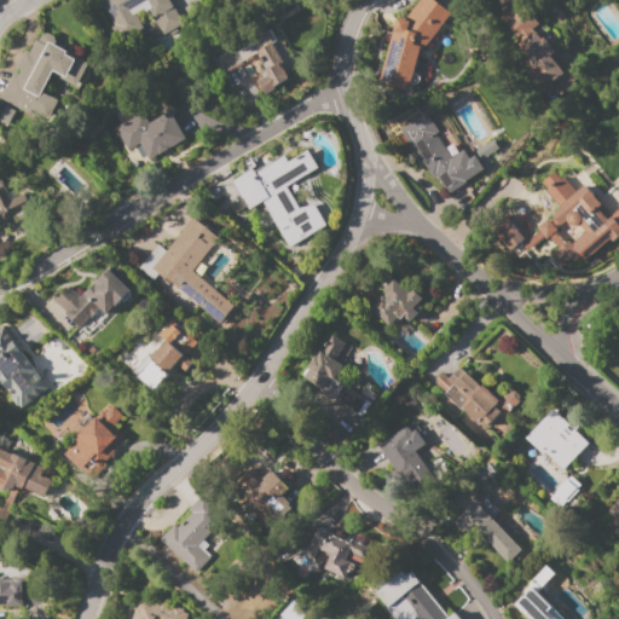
[(97,0),(168,0),(181,24),(162,35),(148,10),(144,12),(142,10),(133,15),(142,30),(117,42),(109,27),(111,25),(97,0)]
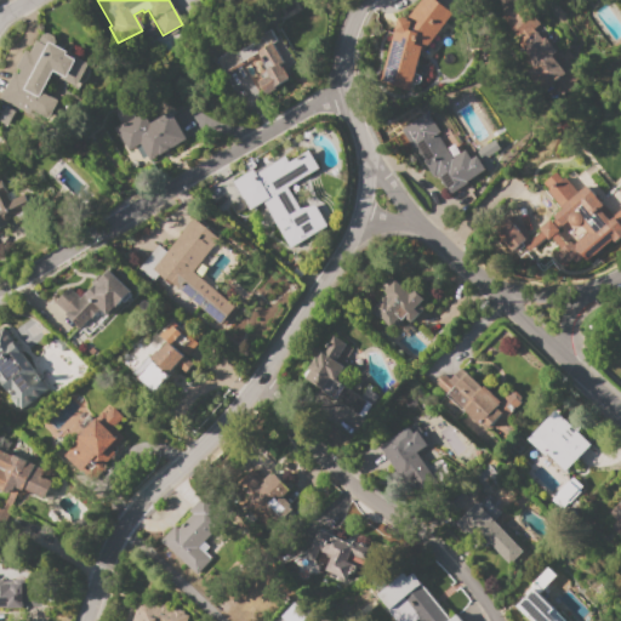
[(450,56),(432,80),(408,62),(412,56),(396,44),(402,36),(386,24),(397,9),(415,23),(412,28),(450,56)]
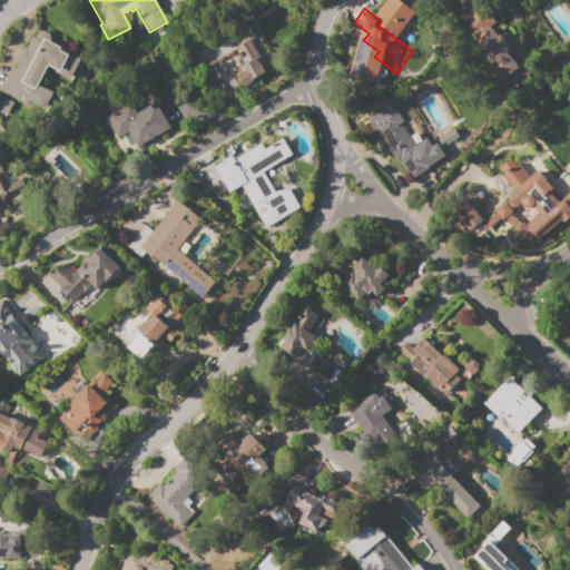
[(197,55),(214,43),(217,48),(239,35),(238,33),(247,28),(254,38),(248,41),(259,58),(258,59),(266,71),(243,86),(236,75),(241,72),(238,69),(244,66),(236,53),(239,52),(237,47),(205,67),(197,55)]
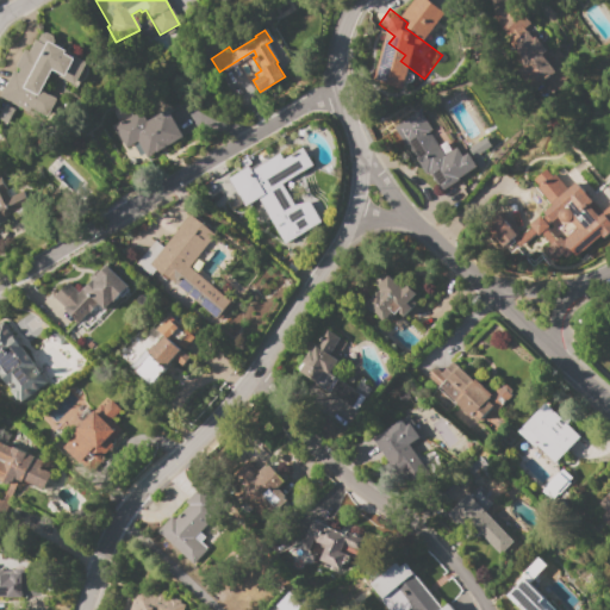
[(527,31),(531,37),(534,36),(547,51),(542,55),(554,69),(559,66),(571,81),(549,99),(531,76),(526,81),(517,70),(522,67),(517,61),(521,58),(509,45),(527,31)]
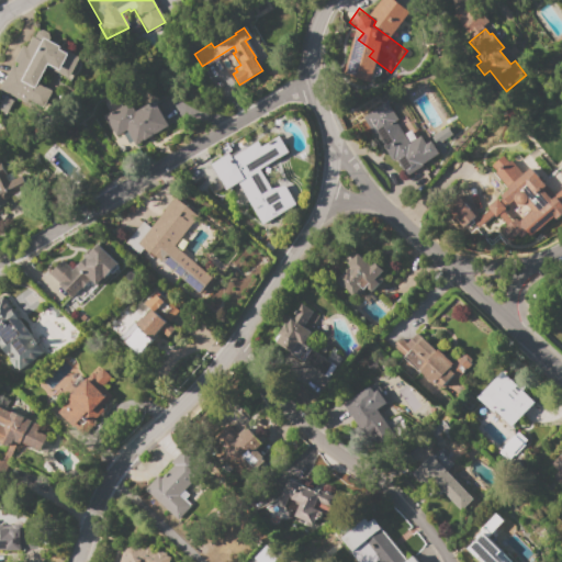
[(32,36),(35,38),(37,32),(43,30),(48,33),(49,40),(72,51),(70,53),(79,57),(69,78),(46,67),(38,83),(51,90),(43,107),(26,99),(26,101),(0,89),(21,45),(26,47),(32,36)]
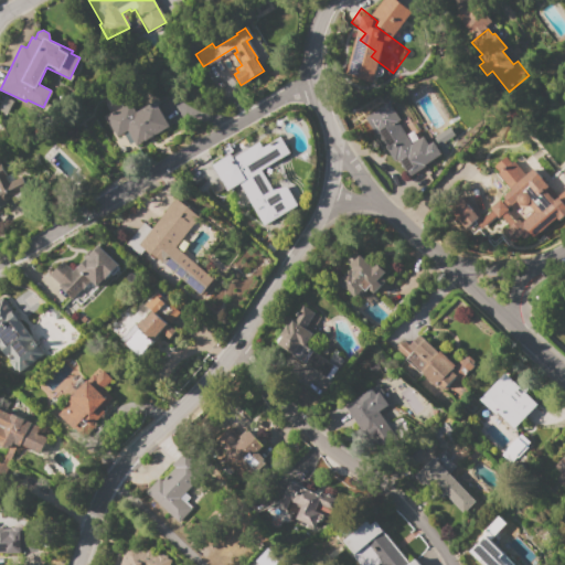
[(136,145),(129,131),(116,139),(104,117),(130,103),(135,112),(153,100),(155,103),(172,94),(185,119),(136,145)]
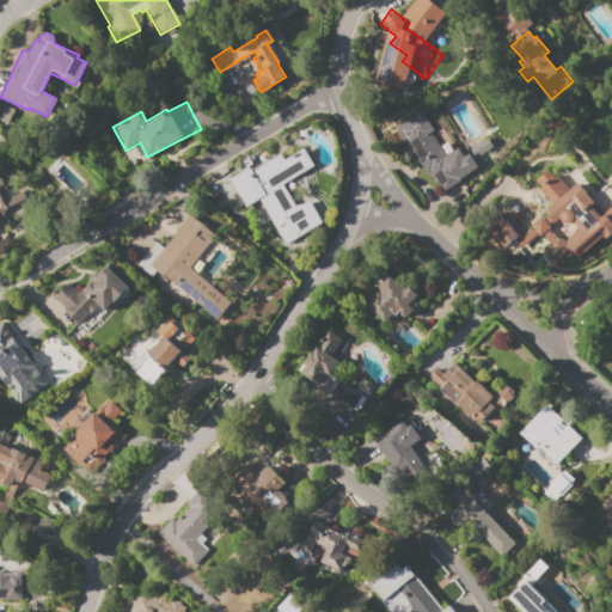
[(392,128),(421,111),(433,132),(430,133),(445,155),(458,147),(464,157),(470,153),(478,169),(441,191),(429,173),(426,175),(408,145),(404,147),(392,128)]
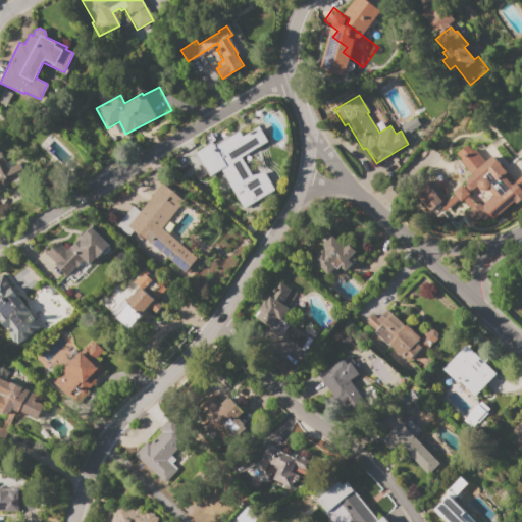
[(407,131),(418,125),(415,118),(398,127),(407,144),(412,141),(407,131)]
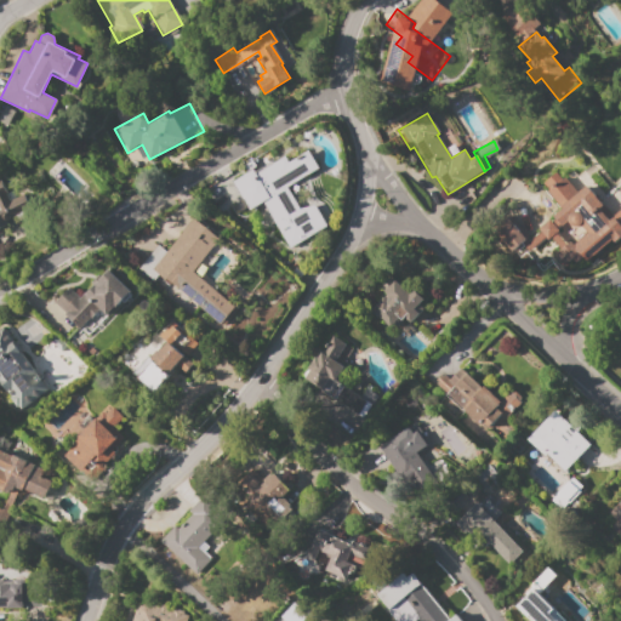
[(231,181),(252,169),(255,172),(285,155),(289,161),(308,151),(319,169),(288,187),(300,209),(315,204),(328,227),(288,249),(262,204),(248,211),(231,181)]
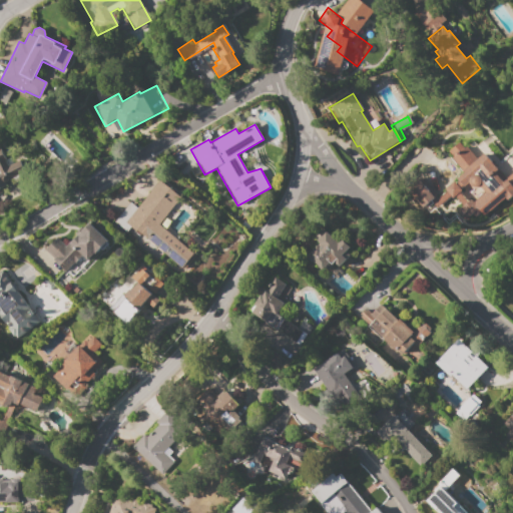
[(506,178),(498,185),(509,198),(485,218),(475,206),(479,202),(477,198),(488,189),(481,181),(471,180),(463,187),(456,179),(463,173),(451,158),(466,146),(477,159),(484,153),(506,178)]
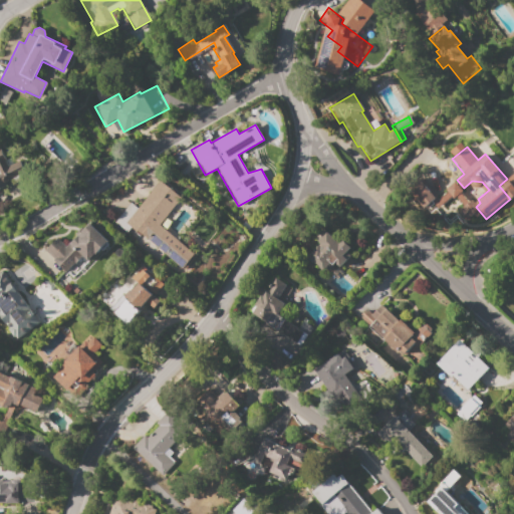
[(0,148),(8,165),(20,160),(25,173),(3,182),(5,187),(0,189),(1,193),(0,193),(0,148)]
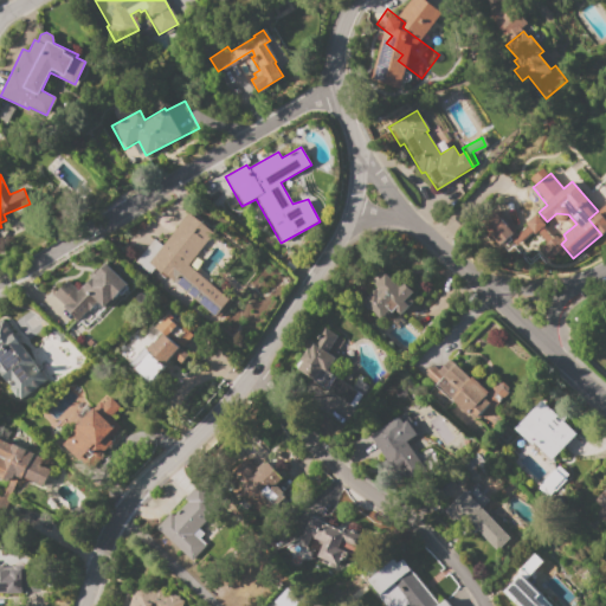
[(135,263),(153,240),(161,246),(188,213),(213,233),(187,264),(229,298),(219,309),(180,278),(175,284),(166,276),(165,277),(153,269),(149,275),(135,263)]
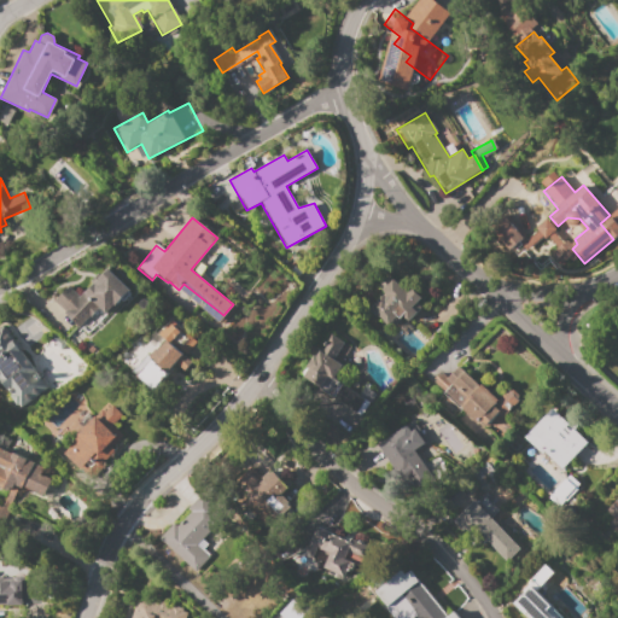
[(108,268),(135,295),(111,319),(109,316),(105,321),(95,312),(75,333),(44,303),(65,281),(80,296),(108,268)]
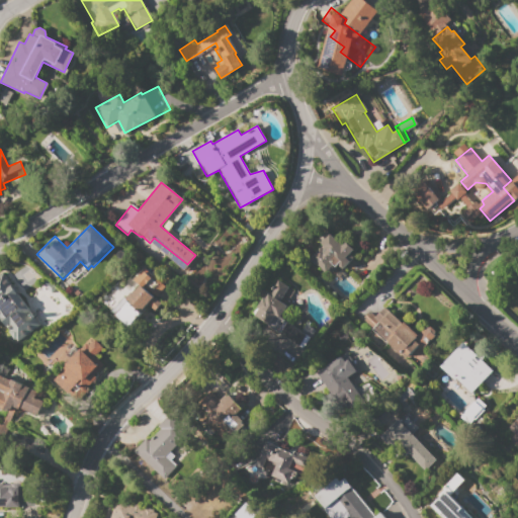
[(326,231),(340,245),(344,242),(353,250),(350,254),(353,258),(341,270),(336,265),(325,276),(308,260),(322,246),(316,241),(326,231)]
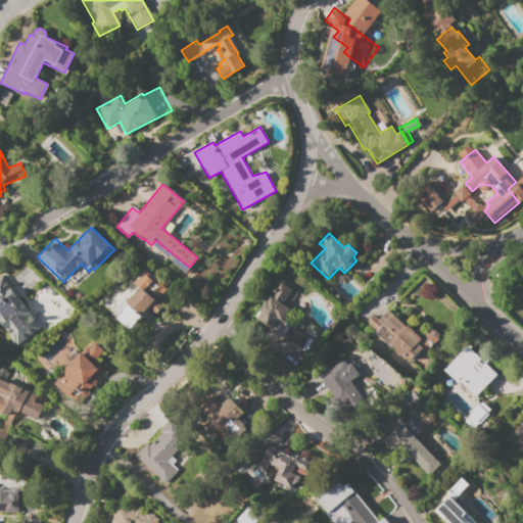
[(104,307),(133,278),(136,282),(145,272),(155,281),(146,291),(156,300),(143,314),(145,316),(129,331),(104,307)]
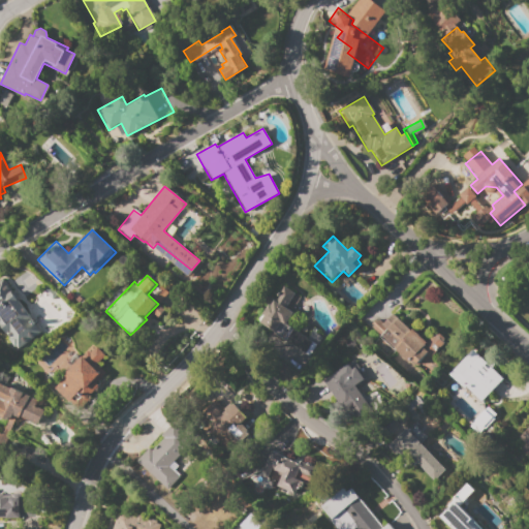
[(0,279),(2,278),(43,331),(19,349),(0,324),(0,279)]
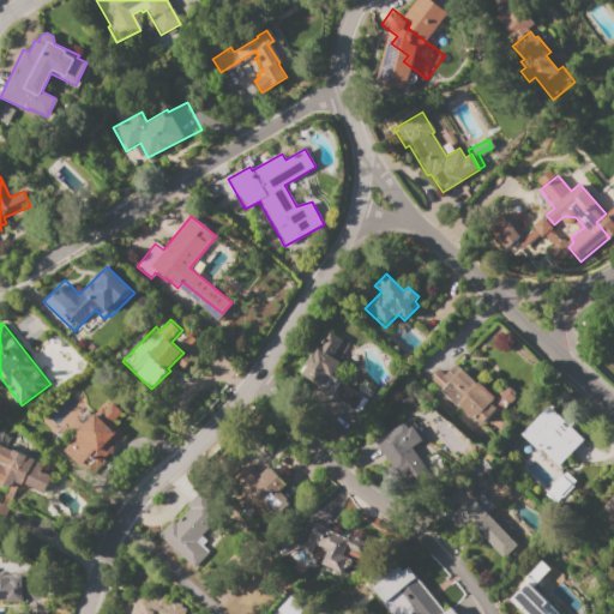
[(329,332),(342,341),(331,357),(339,363),(330,378),(324,374),(317,386),(299,374),(305,366),(302,365),(311,351),(312,353),(315,348),(318,348),(329,332)]
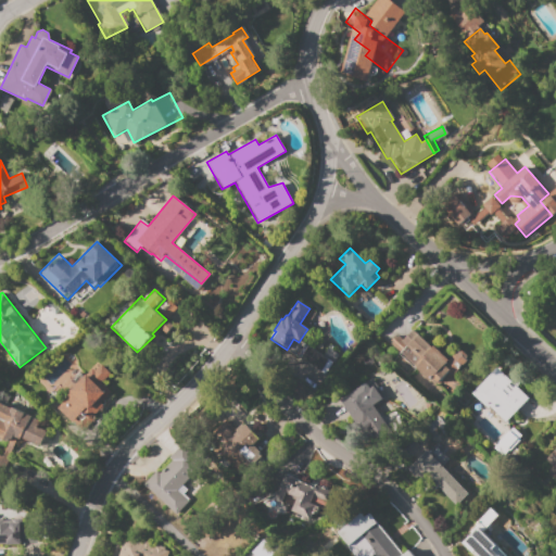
[(413,329),(431,346),(433,345),(447,359),(458,349),(469,358),(452,377),(459,384),(450,394),(438,384),(427,396),(390,362),(399,353),(389,344),(397,335),(403,339),(413,329)]
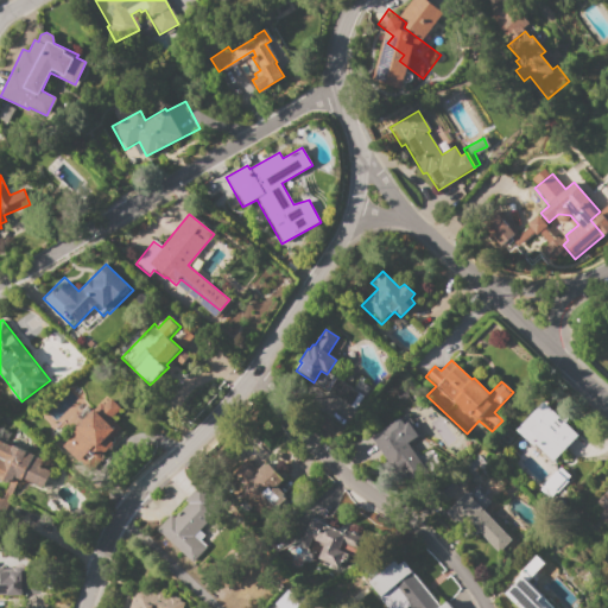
[(324,392),(335,377),(361,393),(352,409),(324,392)]
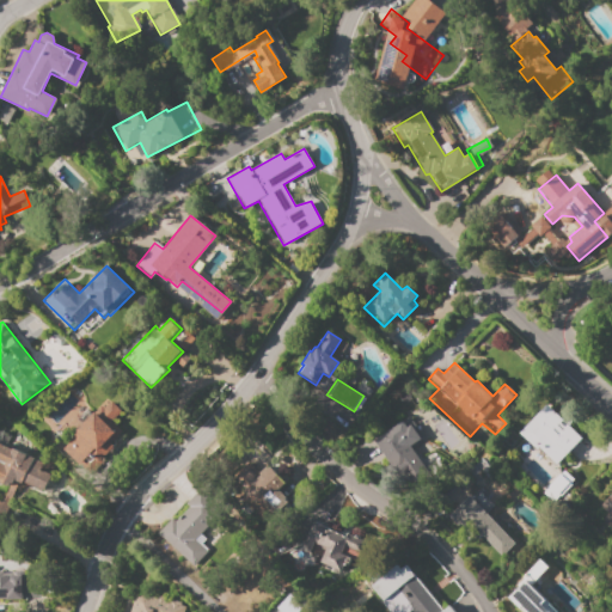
[(110,401),(121,411),(110,421),(121,432),(117,435),(121,438),(103,456),(97,450),(81,465),(62,447),(78,433),(75,430),(97,408),(101,410),(110,401)]
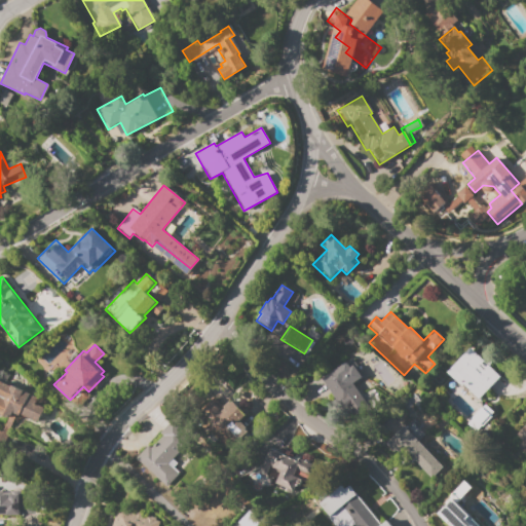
[(470,347),(500,376),(477,400),(461,385),(459,386),(445,373),(470,347)]
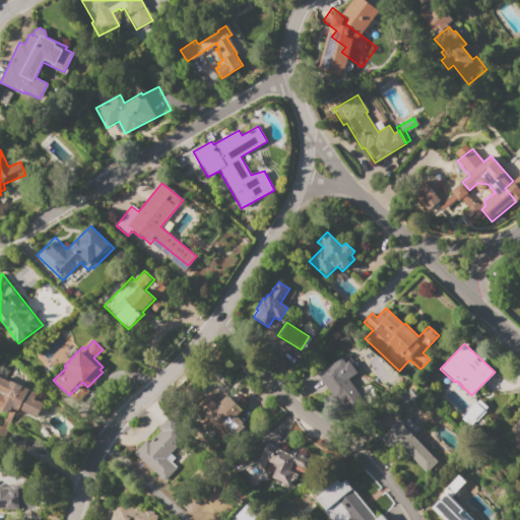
[(317,375),(347,353),(360,371),(347,379),(362,399),(342,411),(317,375)]
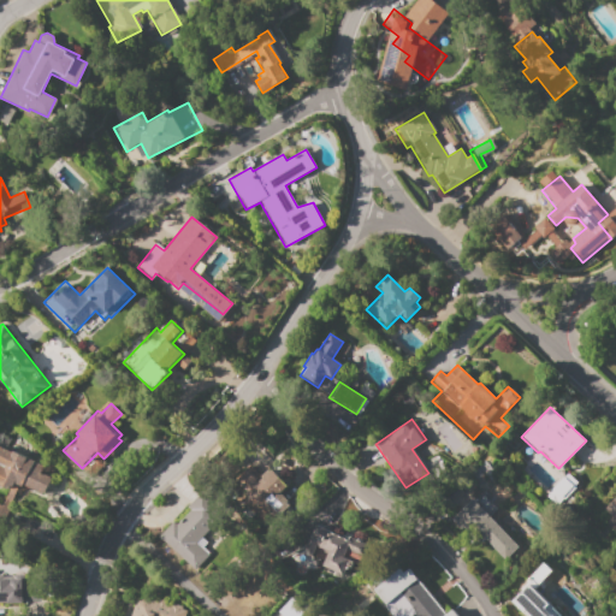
[(0,446),(12,452),(12,451),(43,467),(41,473),(53,479),(43,496),(23,485),(22,487),(13,483),(10,490),(0,484),(0,446)]
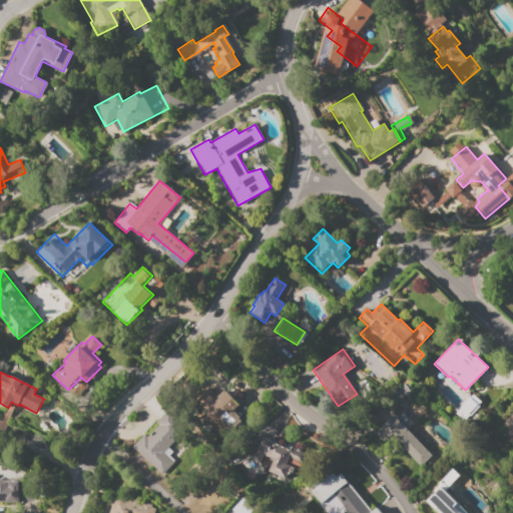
[(202,408),(226,388),(238,404),(231,410),(241,421),(227,432),(219,422),(218,424),(214,419),(212,421),(202,408)]
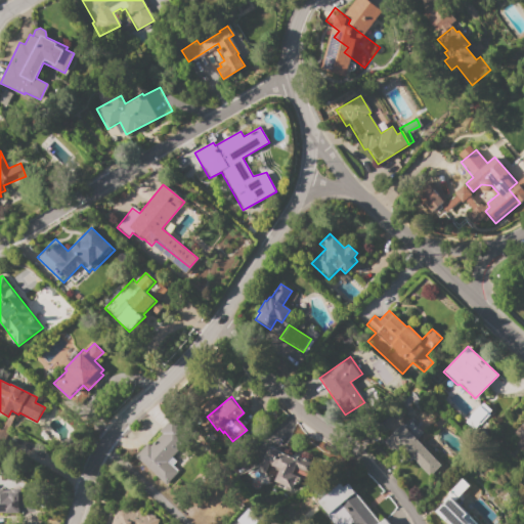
[(135,457),(147,444),(149,445),(161,434),(159,432),(171,420),(182,431),(179,435),(186,441),(171,457),(175,461),(171,465),(177,472),(165,485),(135,457)]
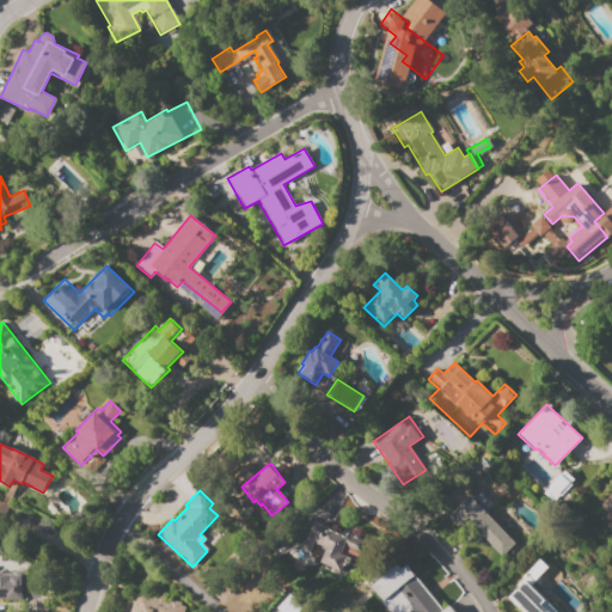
[(599,506),(611,493),(611,526),(610,527),(601,520),(607,514),(599,506)]
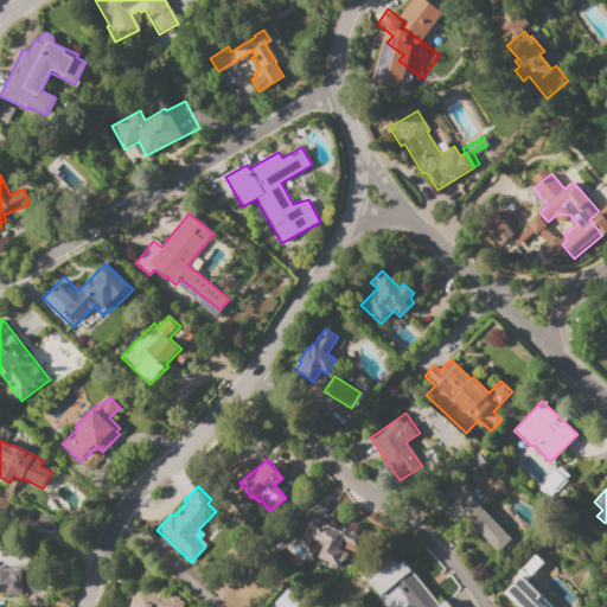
[(465,492),(511,541),(497,555),(464,519),(459,525),(445,511),(465,492)]
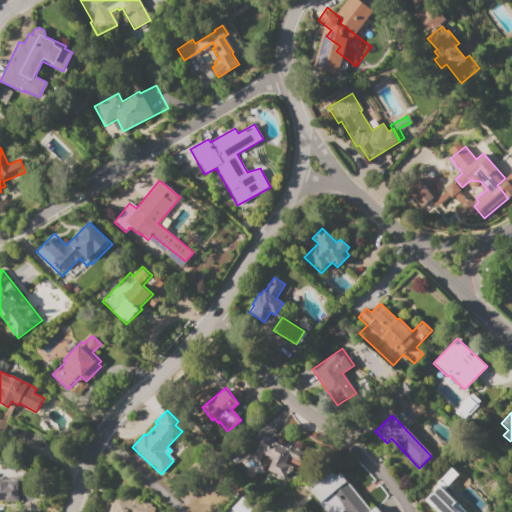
[(262,437),(291,451),(285,463),(293,467),(290,474),(287,473),(285,478),(267,470),(272,459),(255,451),(262,437)]
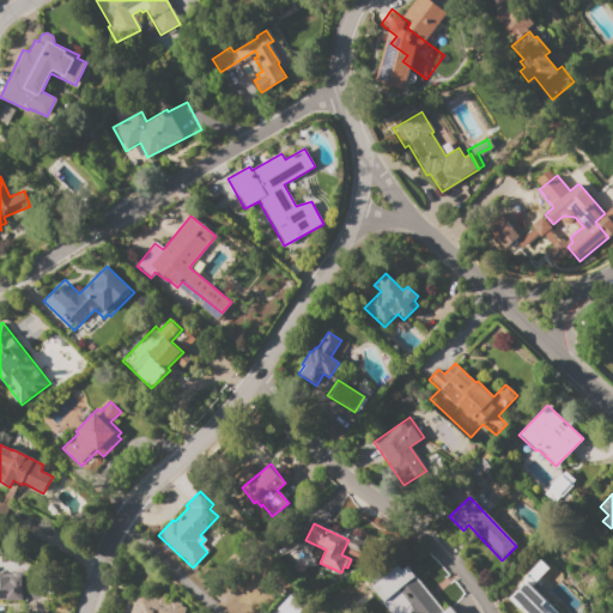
[(408,566),(444,612),(451,606),(456,612),(411,612),(408,612),(392,612),(371,587),(398,565),(402,571),(408,566)]
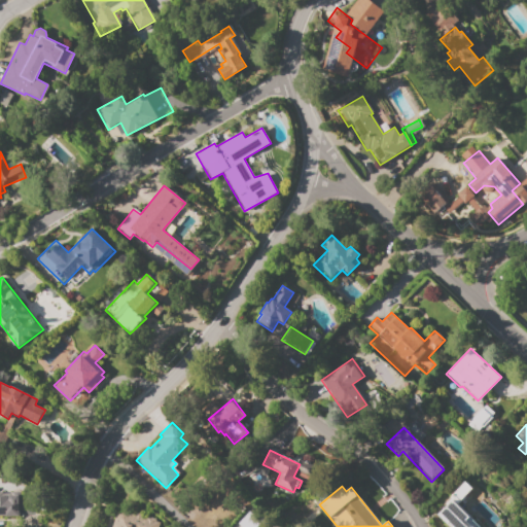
[(0,495),(18,495),(19,516),(0,516),(0,495)]
